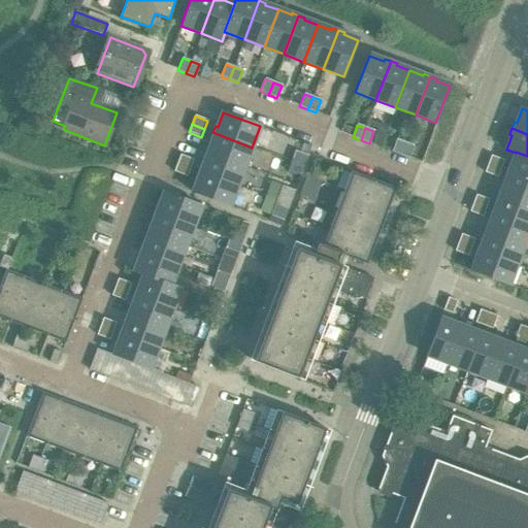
[(244,166),(252,147),(212,132),(210,138),(212,139),(207,153),(244,166)]
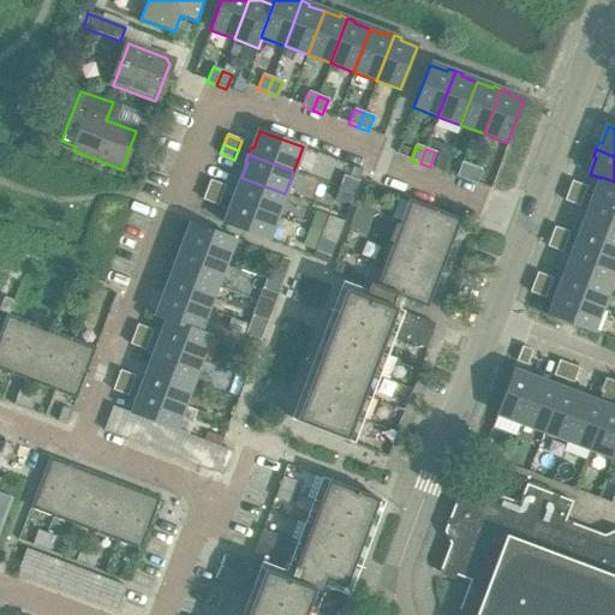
[(466,180),(471,166),(461,162),(457,177),(466,180)]
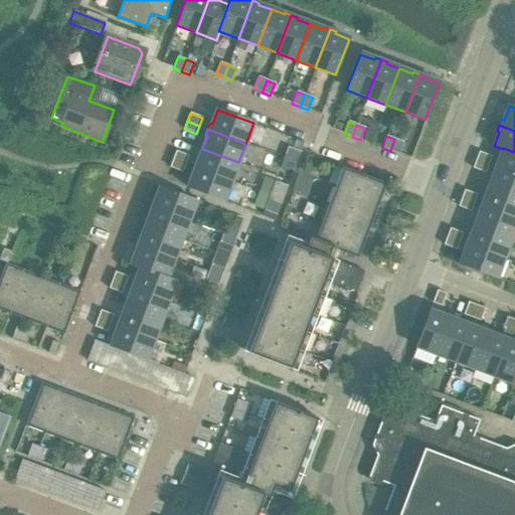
[(398,154),(402,142),(394,139),(390,151),(398,154)]
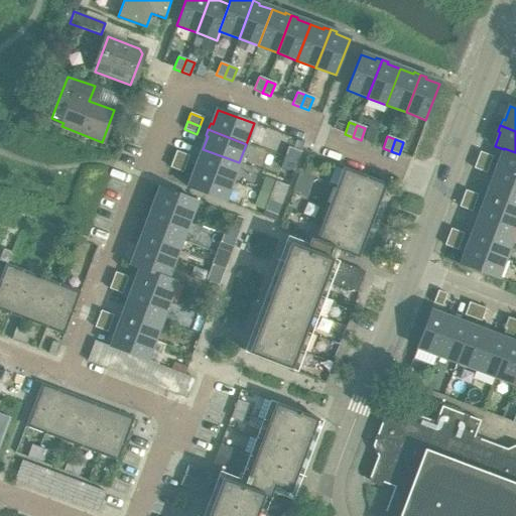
[(297,162),(300,152),(287,147),(284,157),(297,162)]
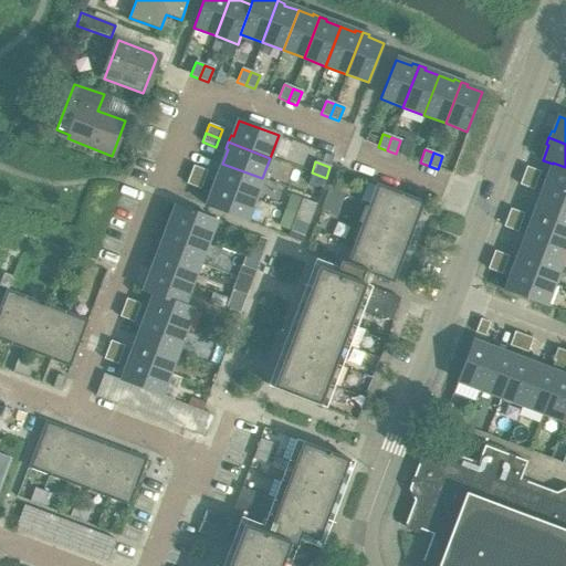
[(565,192),(565,167),(553,163),(553,164),(547,178),(545,177),(543,184),(565,192)]
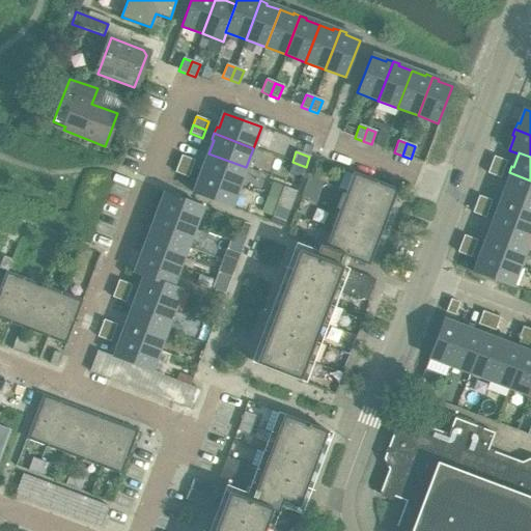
[(239,188),(246,167),(208,154),(203,167),(201,166),(199,172),(239,188)]
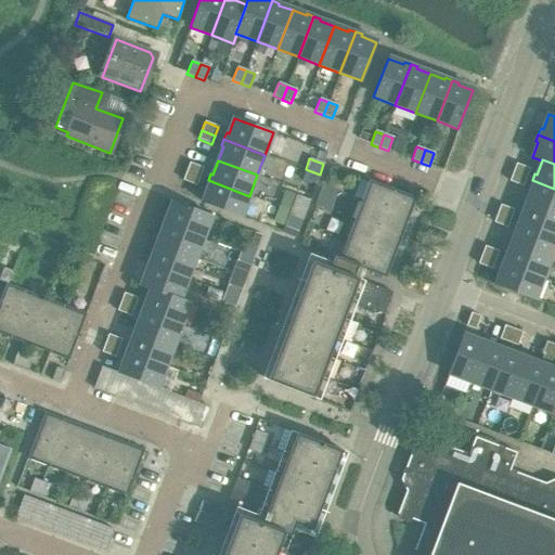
[(198,177),(203,168),(190,163),(185,171),(198,177)]
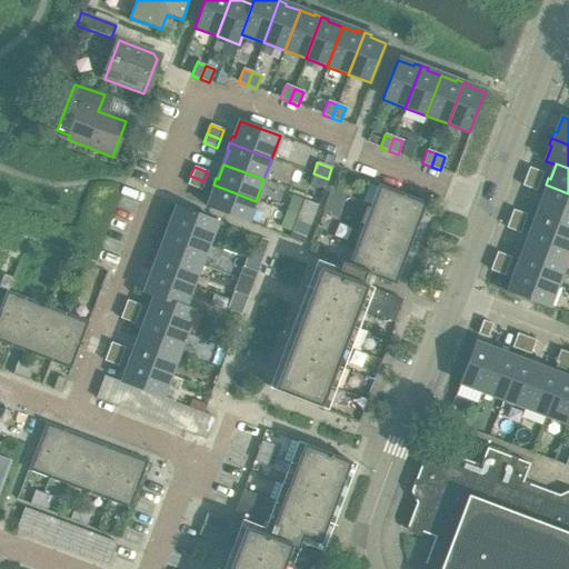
[(539,182),(542,173),(529,168),(526,177),(539,182)]
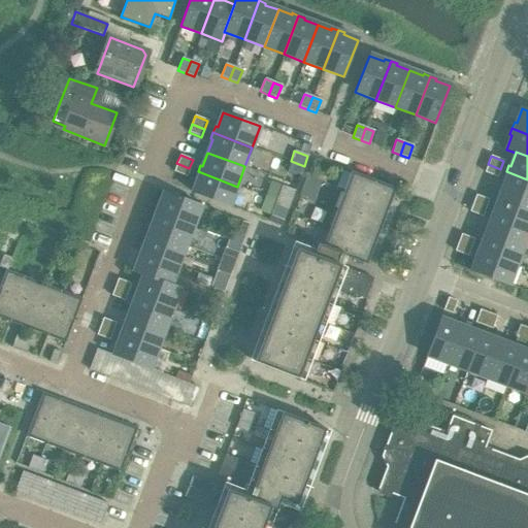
[(300,176),(304,166),(291,161),(287,171),(300,176)]
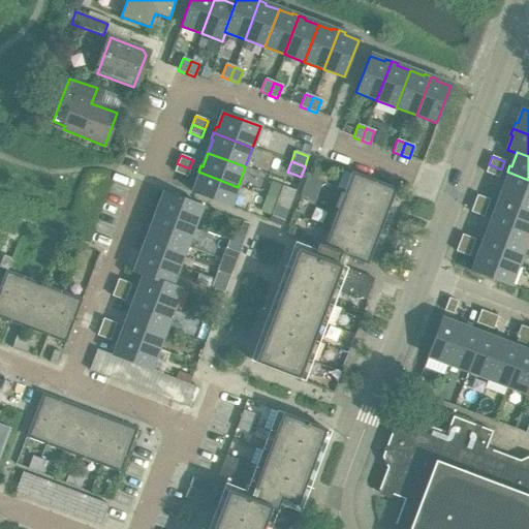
[(186,177),(189,168),(177,163),(174,173),(186,177)]
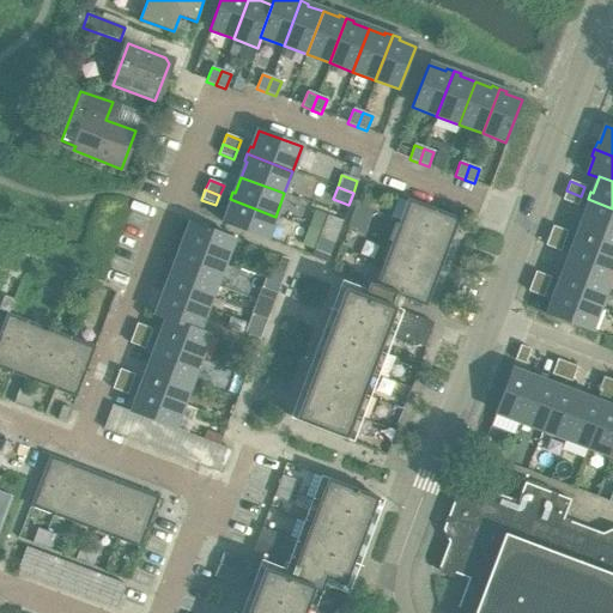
[(577,206),(581,196),(566,190),(563,200),(577,206)]
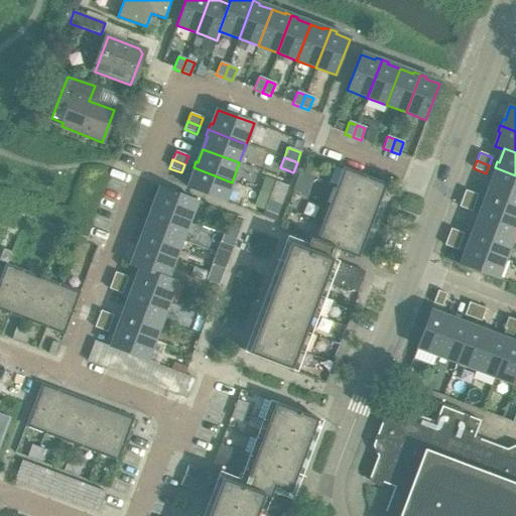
[(224,202),(232,182),(194,167),(191,173),(194,174),(187,188),(224,202)]
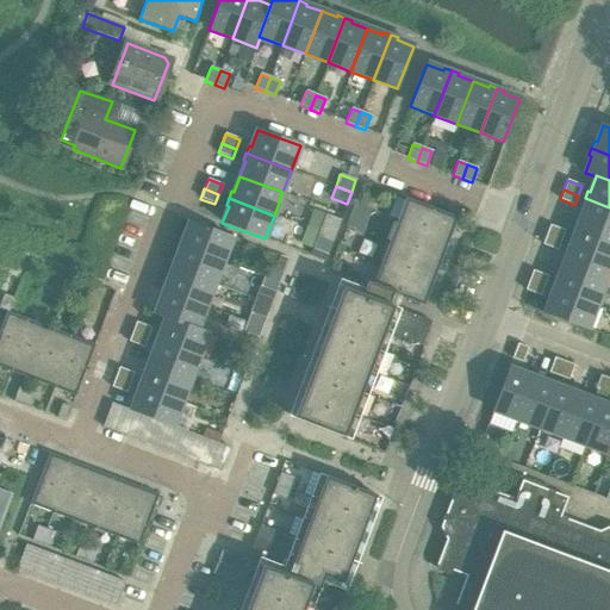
[(609,232),(609,207),(585,198),(583,205),(585,206),(579,222),(609,232)]
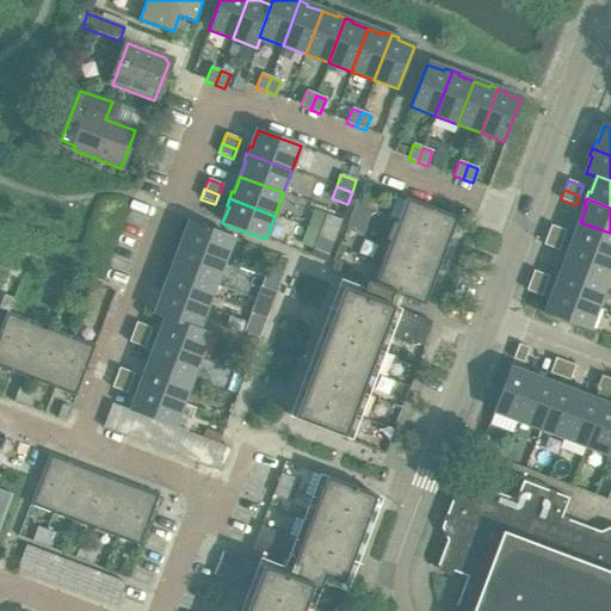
[(449,241),(457,218),(406,199),(397,222),(449,241)]
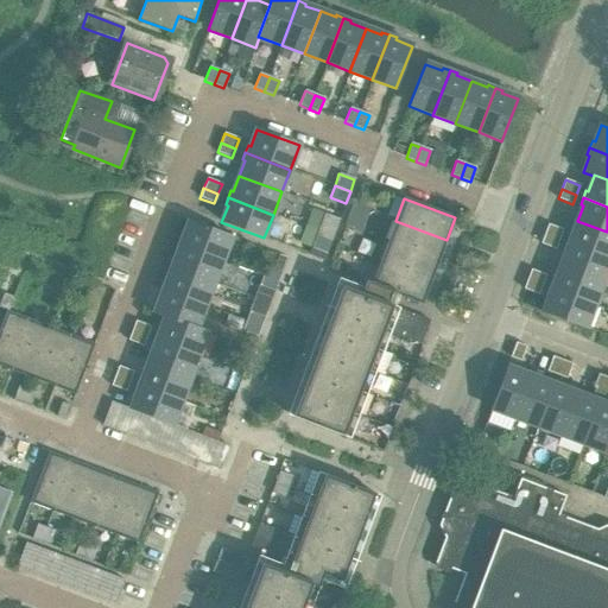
[(333,238),(339,220),(324,214),(317,232),(333,238)]
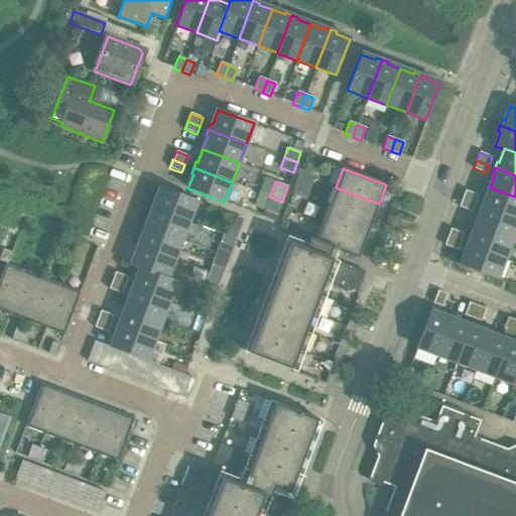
[(188,222),(197,202),(160,187),(155,202),(153,201),(150,207),(188,222)]
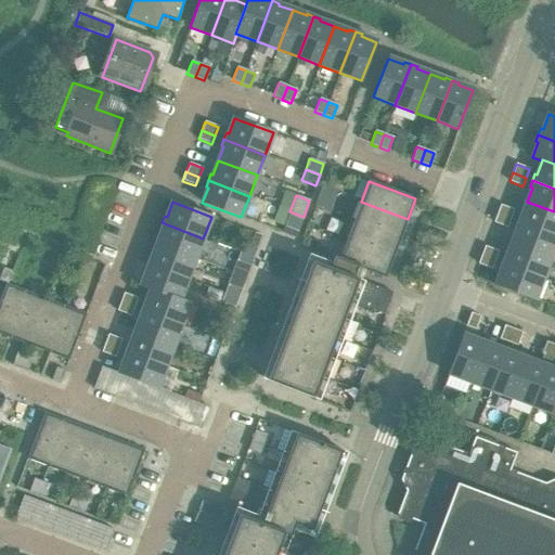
[(408,219),(361,202),(353,221),(400,239),(408,219)]
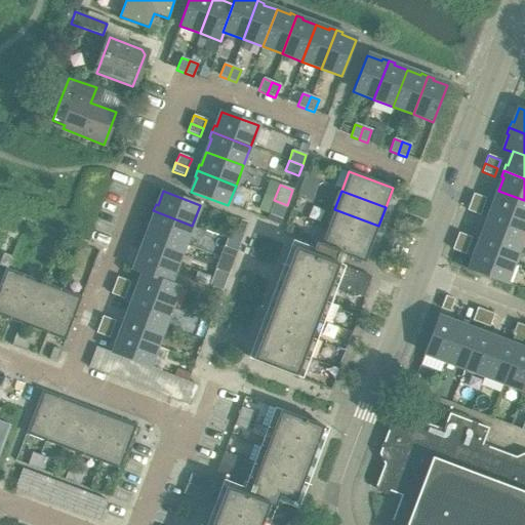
[(524,223),(524,200),(498,191),(493,204),(491,203),(488,209),(524,223)]
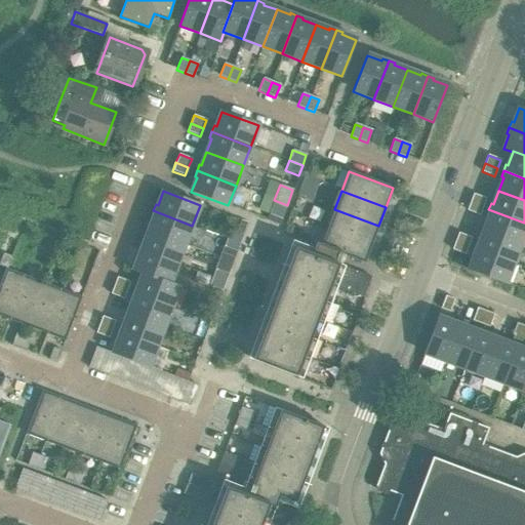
[(482,207),(485,199),(473,194),(470,202),(482,207)]
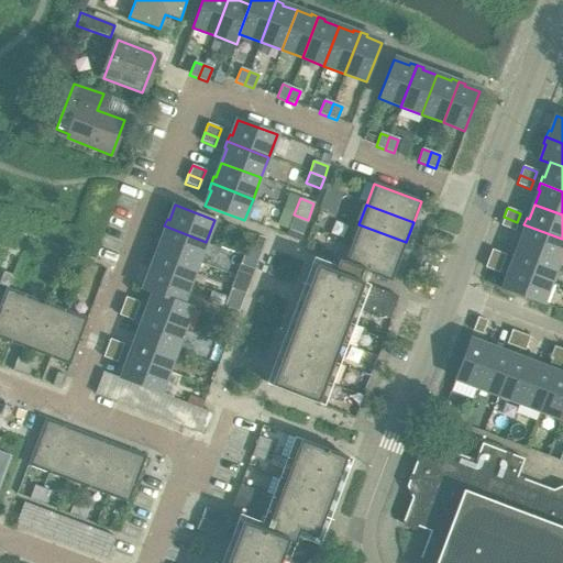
[(301,235),(308,220),(294,214),(288,230),(301,235)]
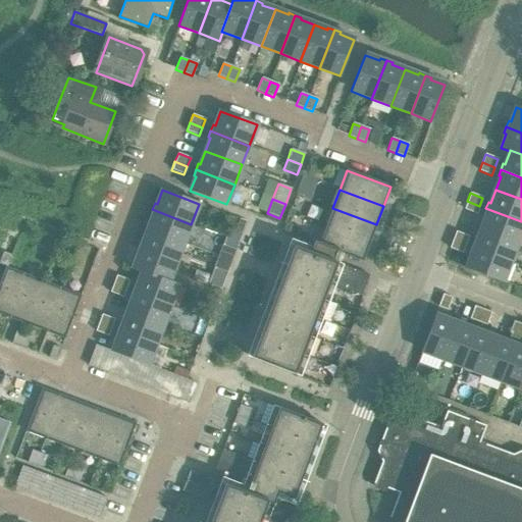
[(476,214),(479,206),(467,201),(464,210),(476,214)]
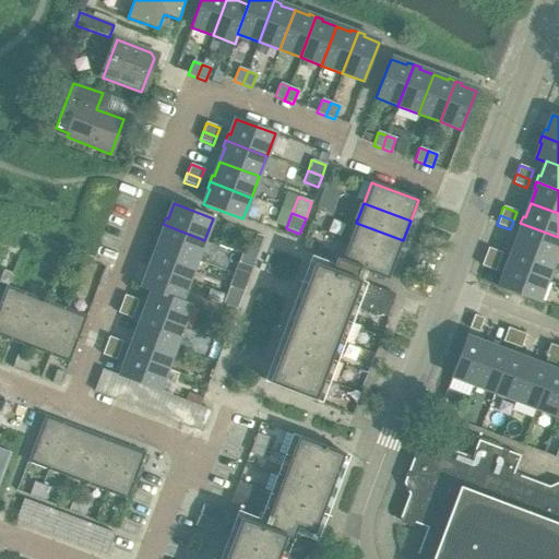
[(403,240),(356,223),(348,242),(395,260),(403,240)]
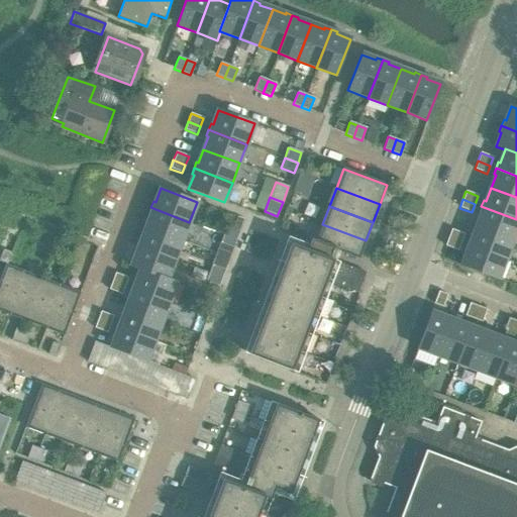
[(512,239),(516,226),(516,219),(481,206),(479,212),(481,213),(476,226),(512,239)]
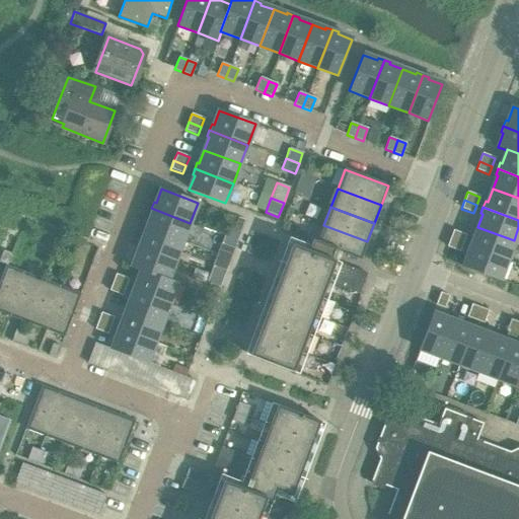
[(182,242),(190,223),(151,208),(149,215),(151,215),(146,228),(182,242)]
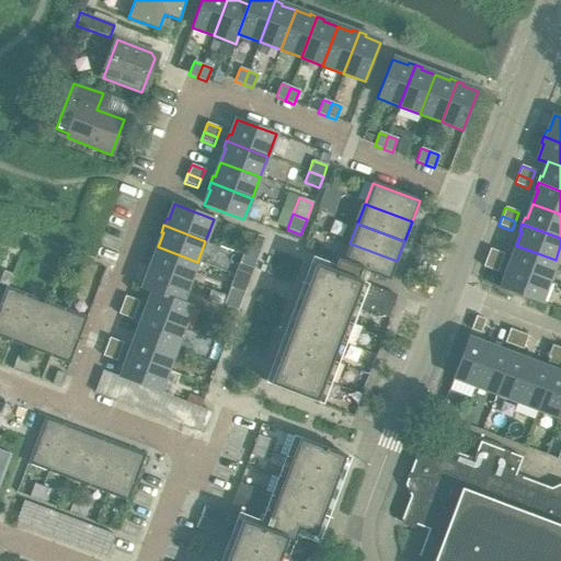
[(397,261),(350,243),(343,262),(366,271),(366,273),(389,282),(397,261)]
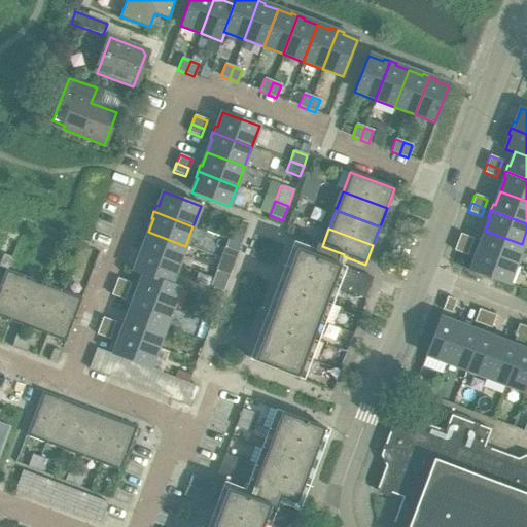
[(515,264),(522,244),(485,231),(480,244),(478,243),(476,249),(515,264)]
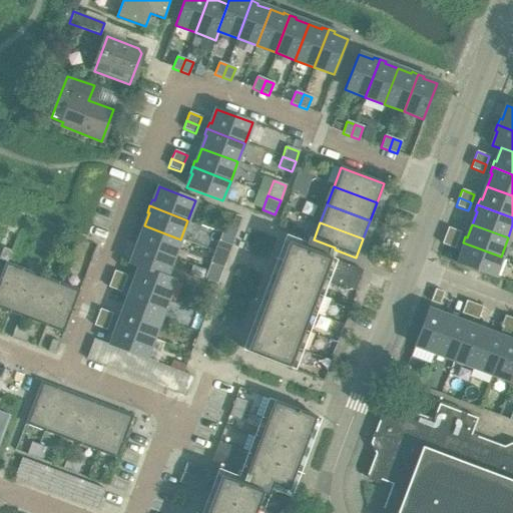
[(173,259),(180,239),(144,225),(139,238),(137,238),(135,244),(173,259)]
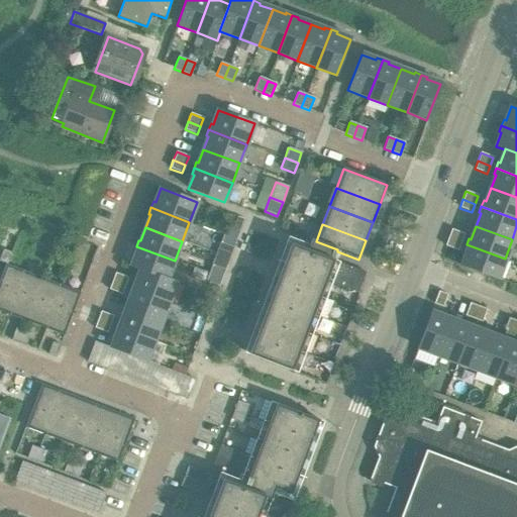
[(236,239),(239,231),(227,227),(224,235),(236,239)]
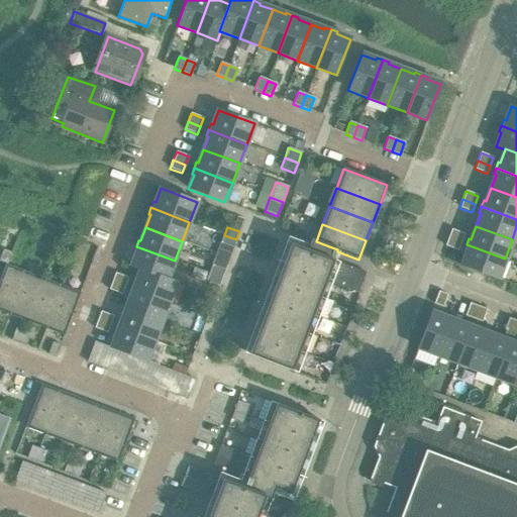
[(460,242),(463,234),(451,230),(448,238),(460,242)]
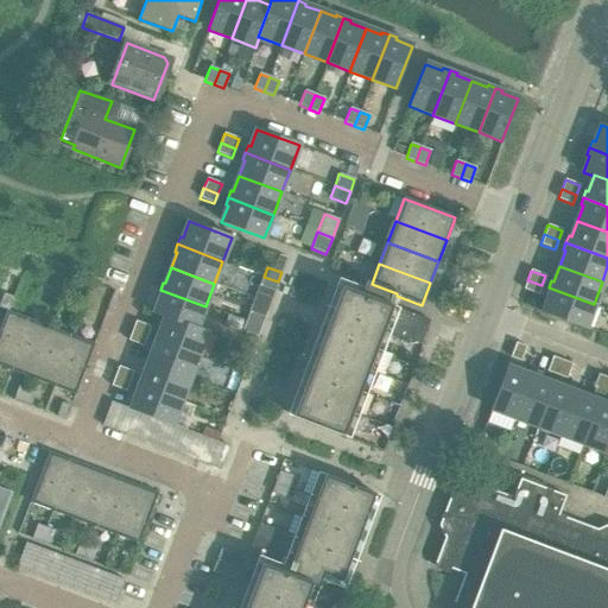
[(274,291),(278,282),(264,277),(260,286),(274,291)]
